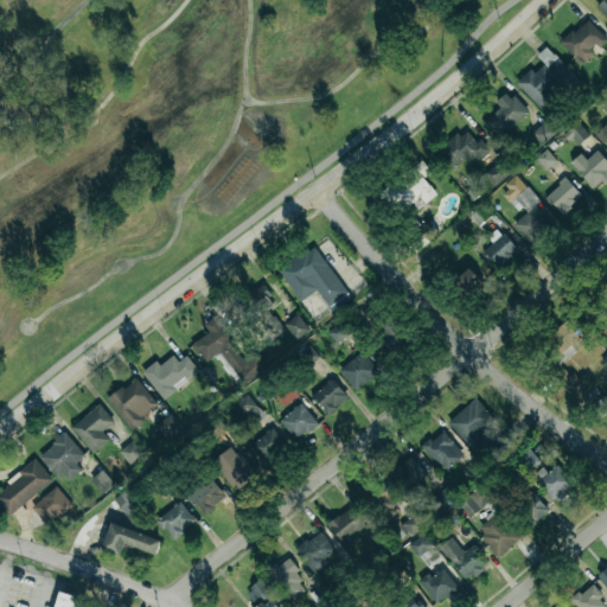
[(575,61),(604,37),(588,19),(560,44),(575,61)]
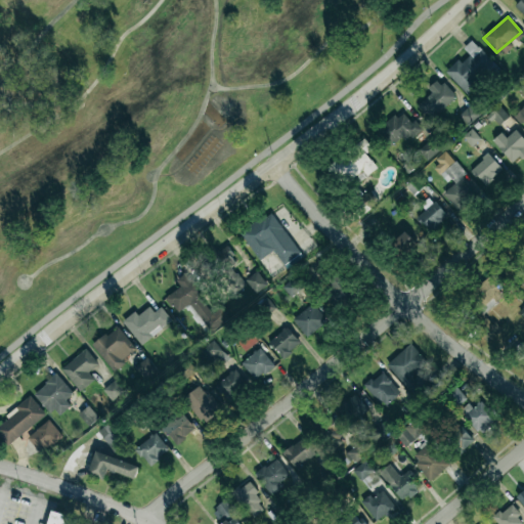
[(467,95),(480,83),(476,78),(492,62),(472,40),(463,48),(468,53),(446,73),(467,95)]
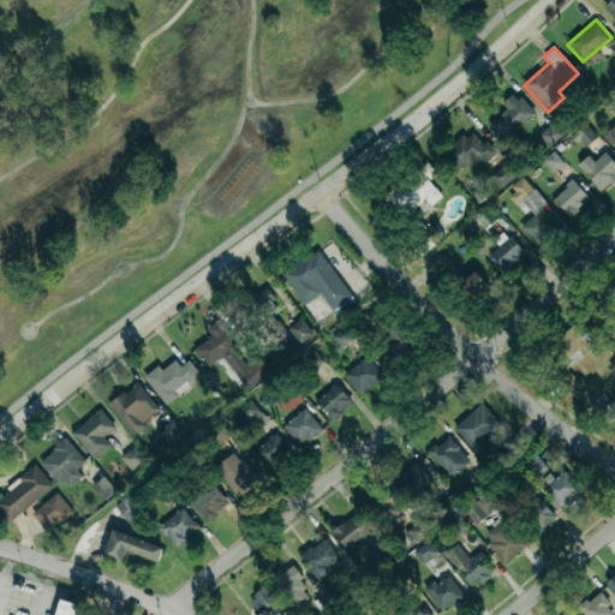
[(490,124),(505,141),(535,115),(514,93),(502,103),(507,109),(490,124)]
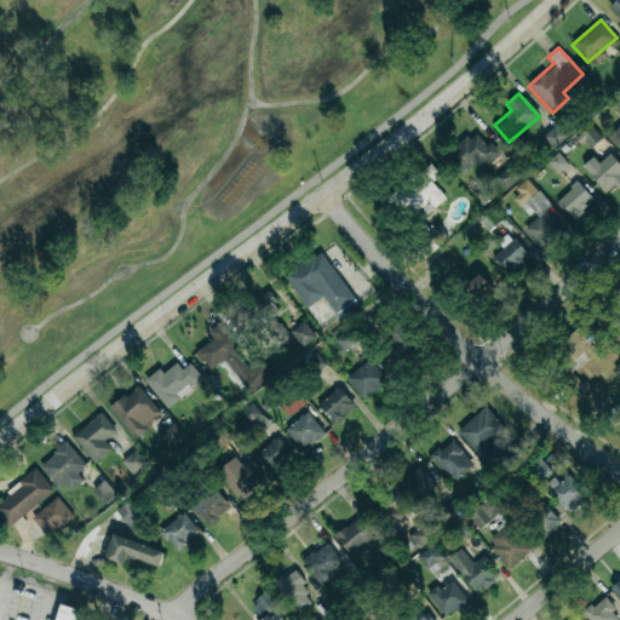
[(544,137),(555,148),(568,136),(557,124),(544,137)]
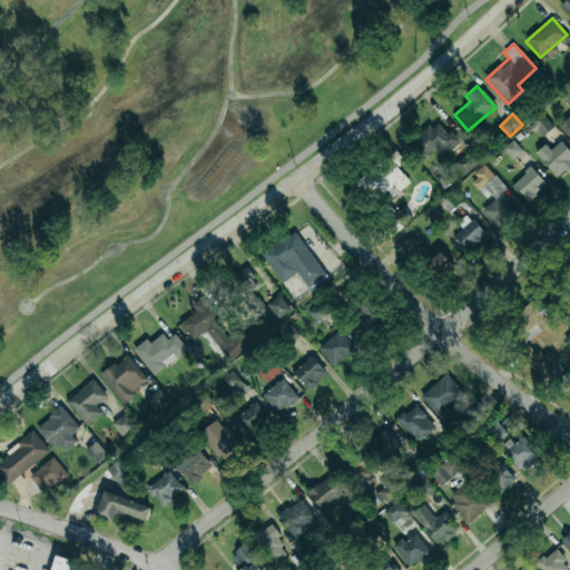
[(531,126),(542,138),(553,127),(542,115),(531,126)]
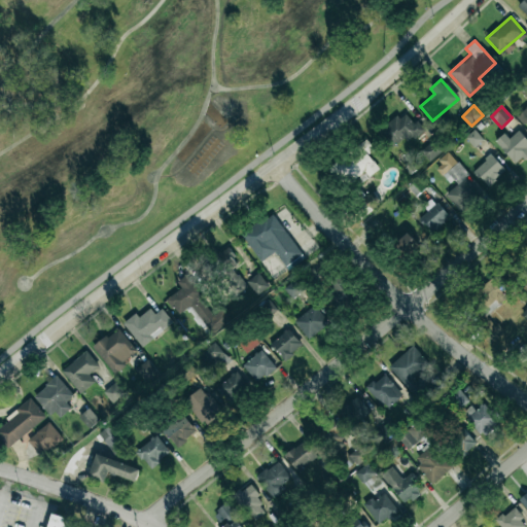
[(518,116),(526,125),(526,107),(518,116)]
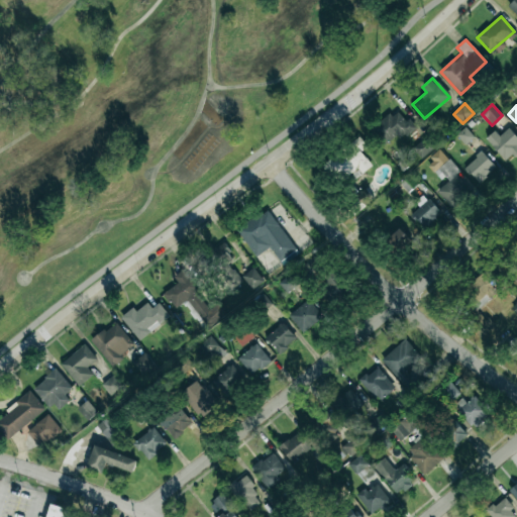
[(376,126),(389,142),(402,131),(407,136),(417,128),(409,118),(405,121),(396,110),(376,126)]
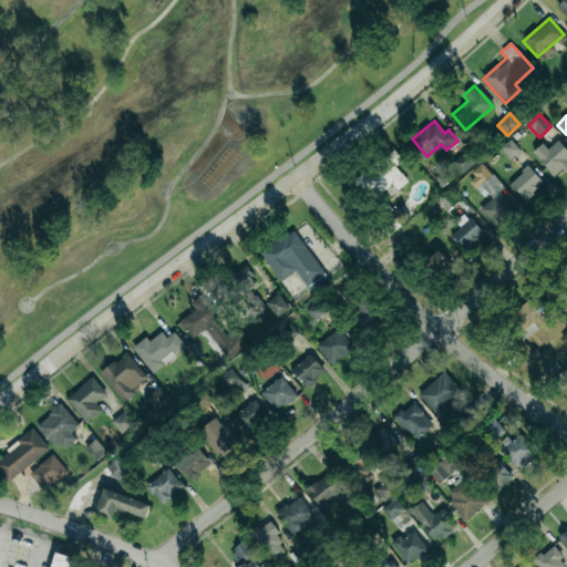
[(511,160),(521,151),(511,140),(501,148),(511,160)]
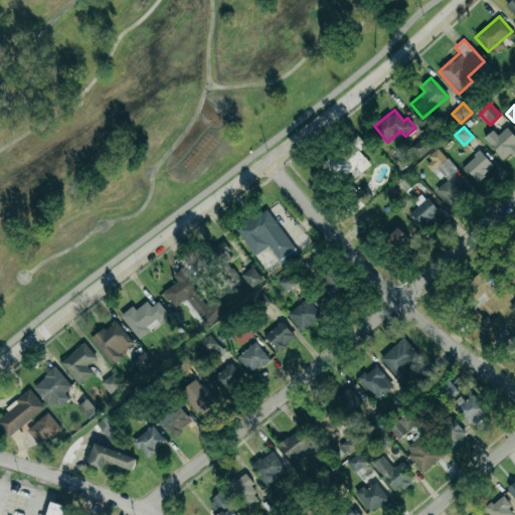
[(493,130),(484,139),(504,161),(514,151),(514,137),(507,128),(498,136),(493,130)]
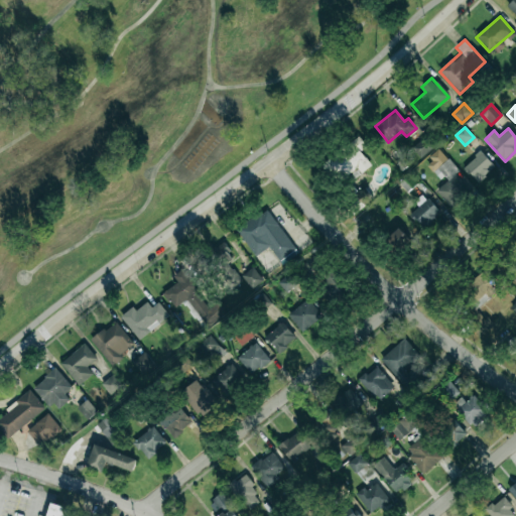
[(436,145),(427,135),(412,148),(420,158),(436,145)]
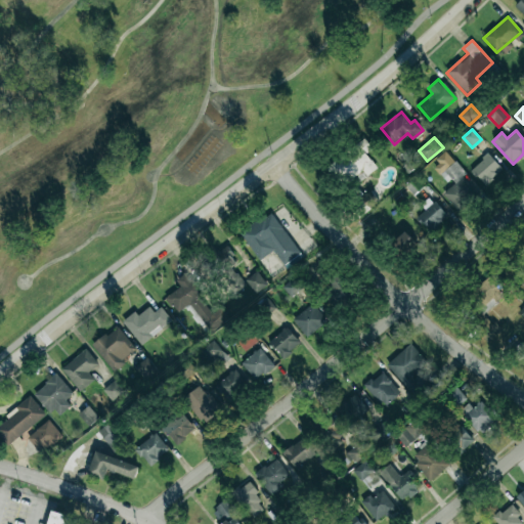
[(377,169),(366,154),(373,149),(365,139),(332,163),(349,188),(377,169)]
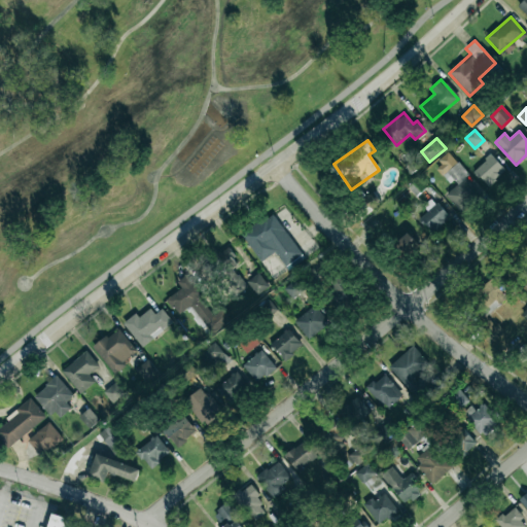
[(446,194),(459,213),(482,197),(449,152),(436,161),(446,173),(447,172),(457,185),(446,194)]
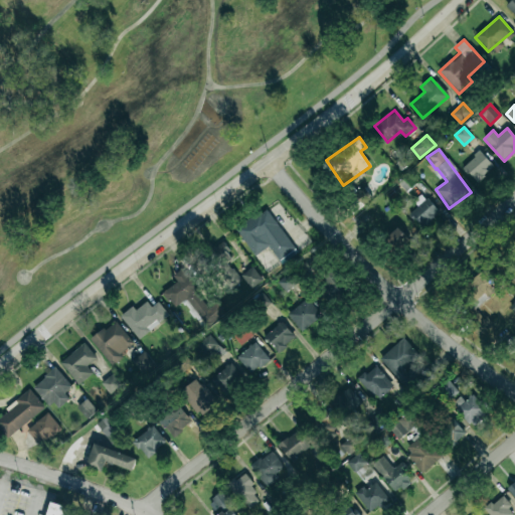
[(463,167),(477,183),(494,167),(480,151),(463,167)]
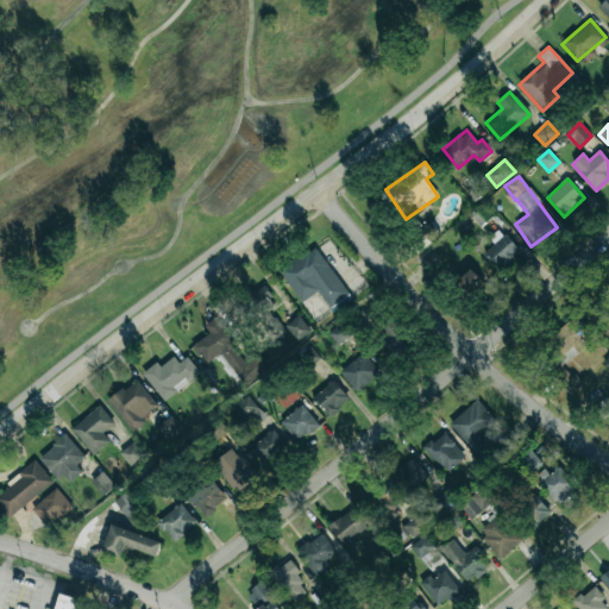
[(489,239),(494,244),(484,252),(498,270),(519,252),(498,230),(489,239)]
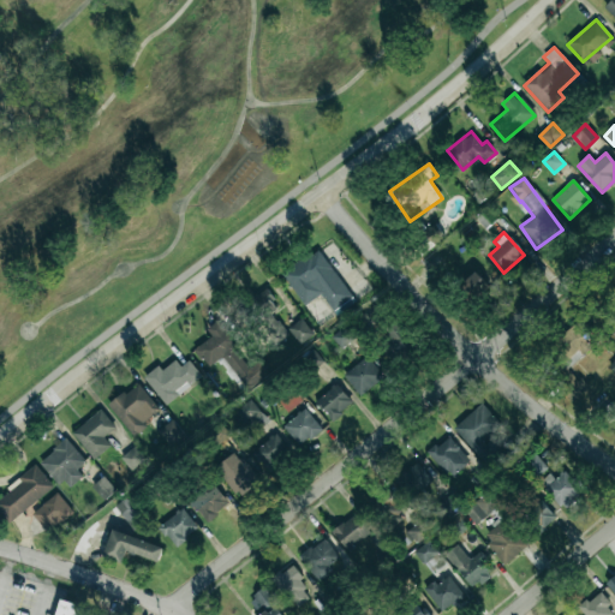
[(304,306),(322,294),(333,311),(352,299),(320,249),(282,273),(304,306)]
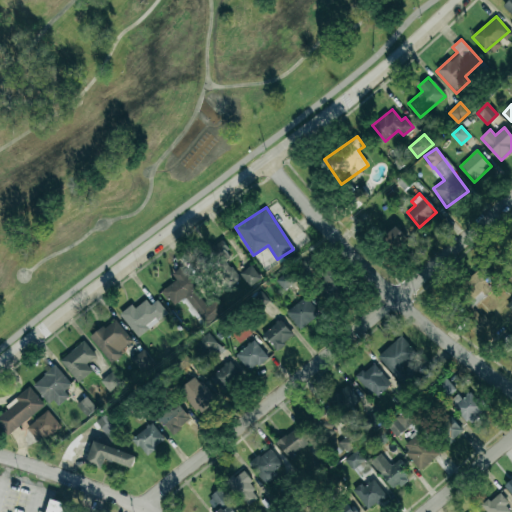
[(394,249),(406,238),(395,226),(383,237),(394,249)]
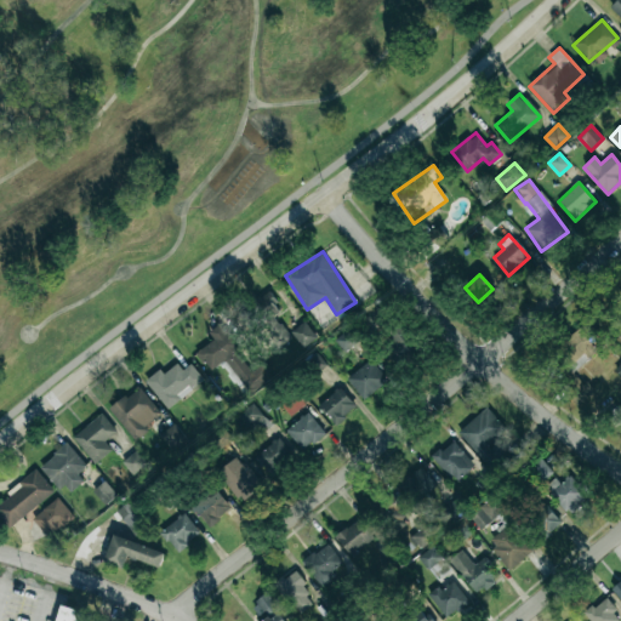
[(281,311),(268,292),(255,301),(268,320),(281,311)]
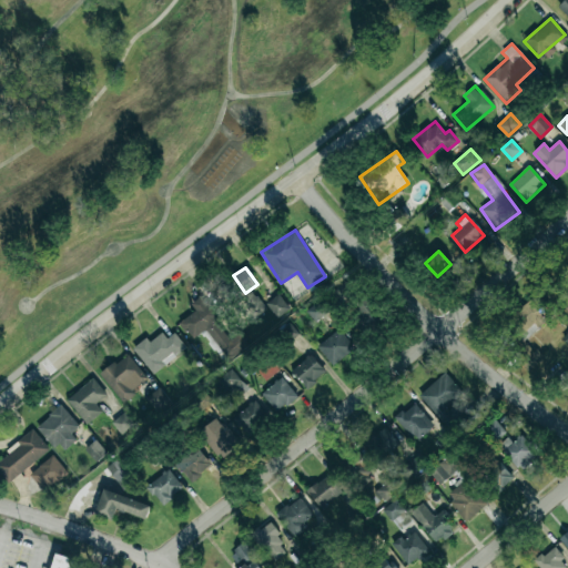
[(266,304),(277,318),(290,310),(279,294),(266,304)]
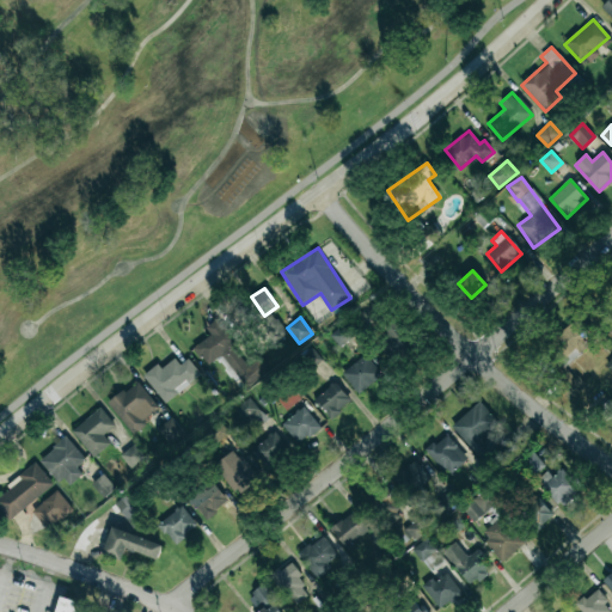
[(268,373),(258,360),(249,366),(216,320),(206,328),(212,335),(193,349),(207,368),(224,356),(234,372),(231,375),(242,391),(268,373)]
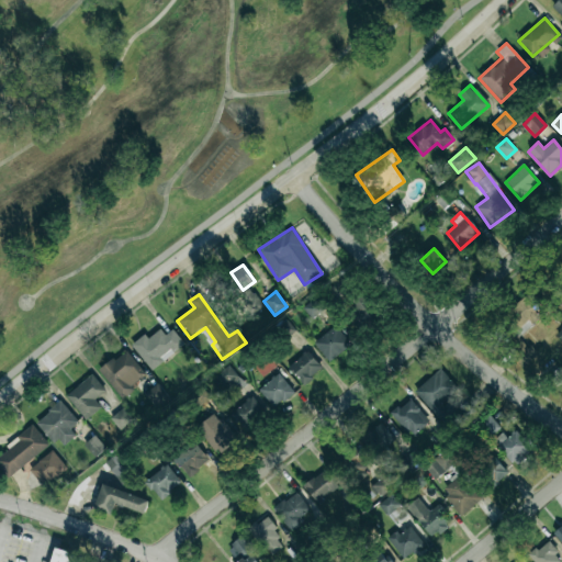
[(528,299),(506,315),(521,334),(542,317),(528,299)]
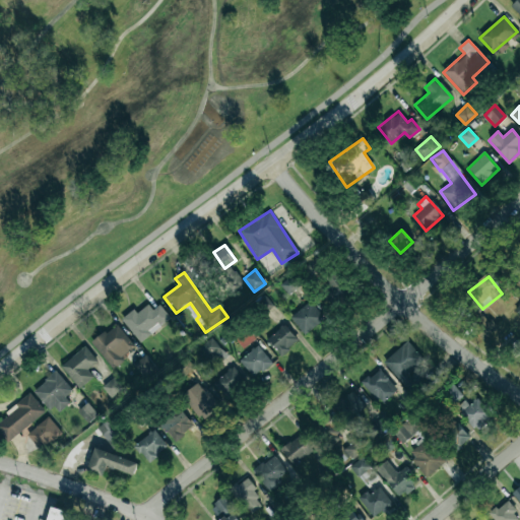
[(325,319),(311,302),(290,317),(304,335),(325,319)]
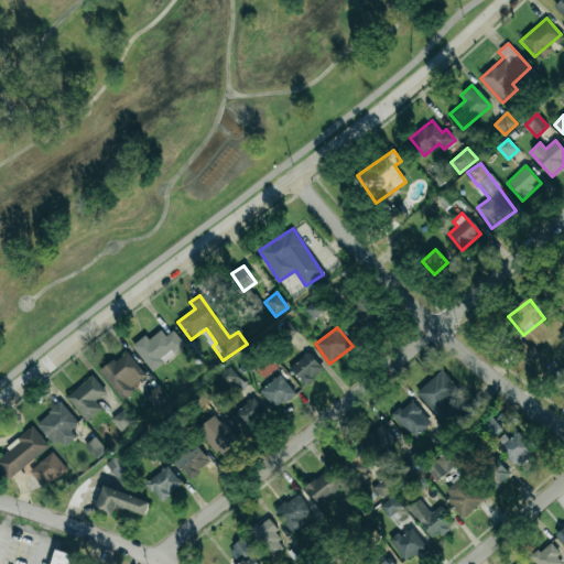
[(165,336),(161,331),(149,339),(145,335),(132,346),(152,372),(185,346),(173,331),(165,336)]
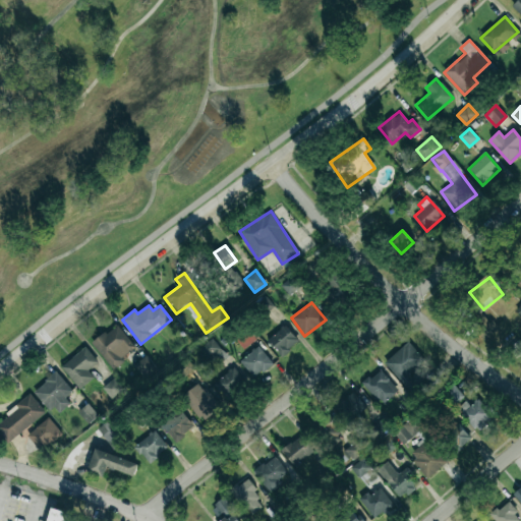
[(485,341),(499,330),(484,314),(472,326),(485,341)]
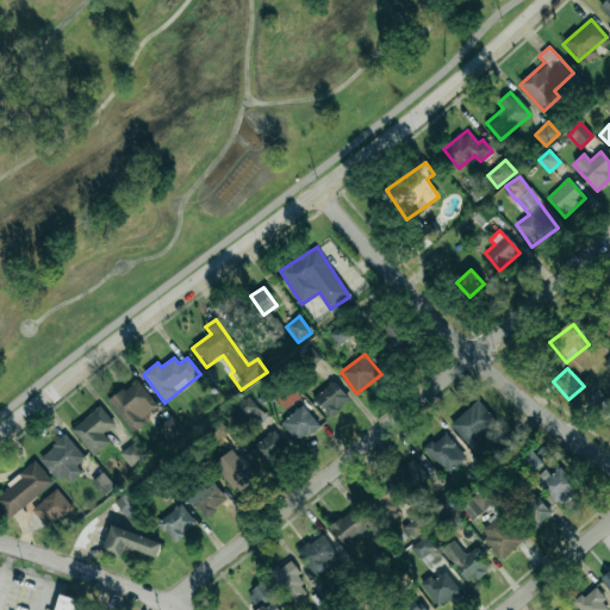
[(143,417),(157,408),(138,380),(109,400),(131,434),(148,423),(143,417)]
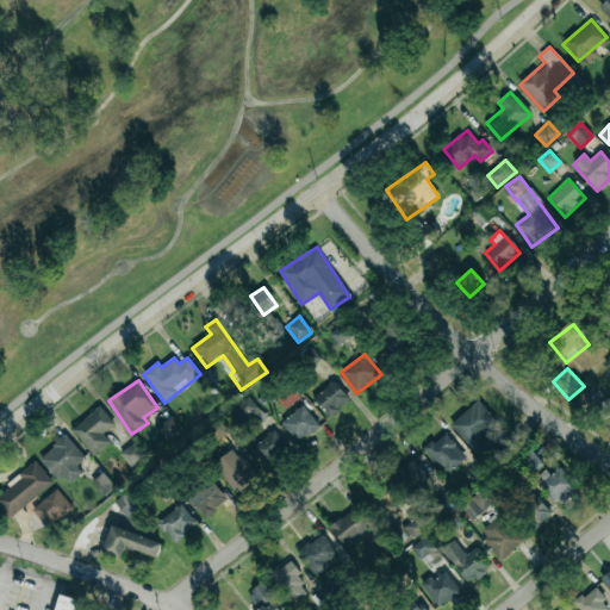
[(350,398),(332,380),(312,402),(330,418),(350,398)]
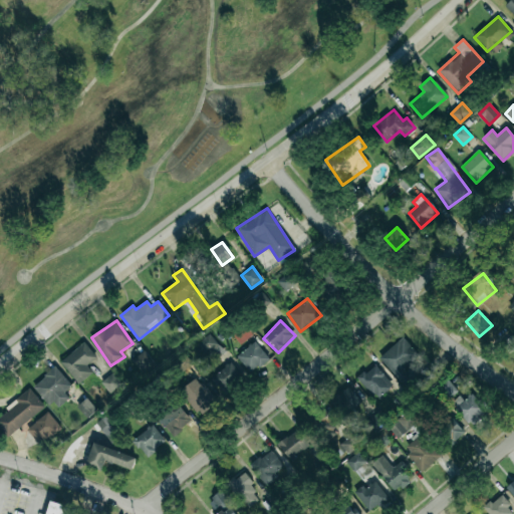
[(212,363),(225,351),(208,333),(196,345),(212,363)]
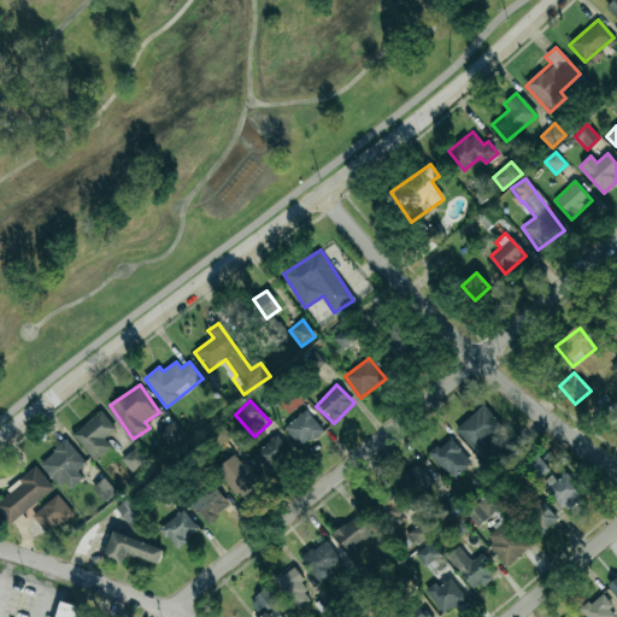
[(456,430),(486,463),(494,456),(483,444),(503,425),(483,404),(456,430)]
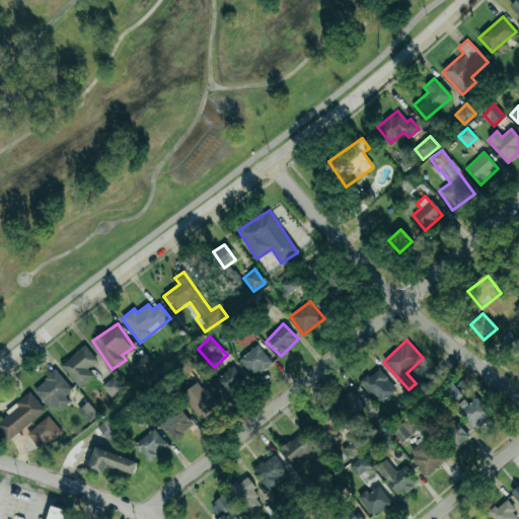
[(253,377),(272,362),(257,345),(239,360),(253,377)]
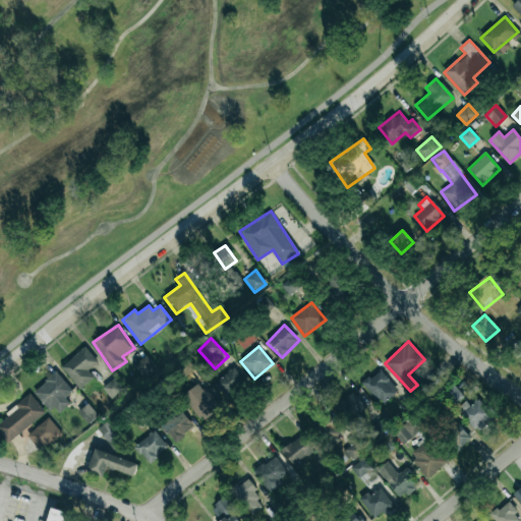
[(80,389),(92,379),(87,372),(99,362),(85,347),(61,367),(80,389)]
